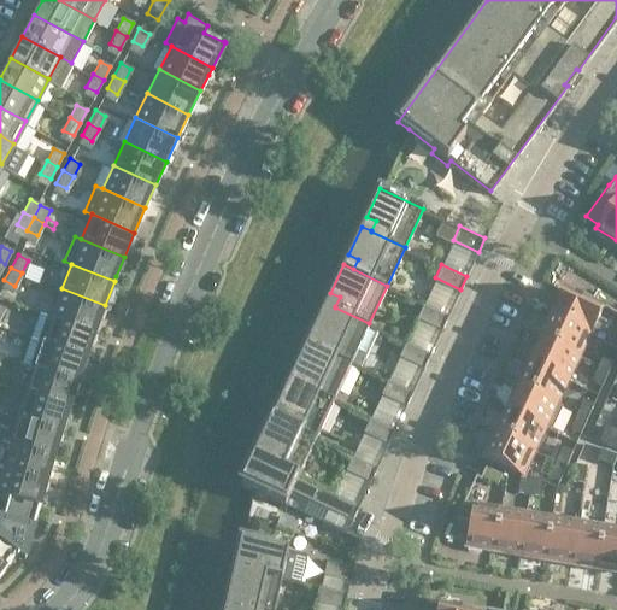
[(563,287),(552,311),(591,330),(604,300),(571,281),(568,288),(563,287)]
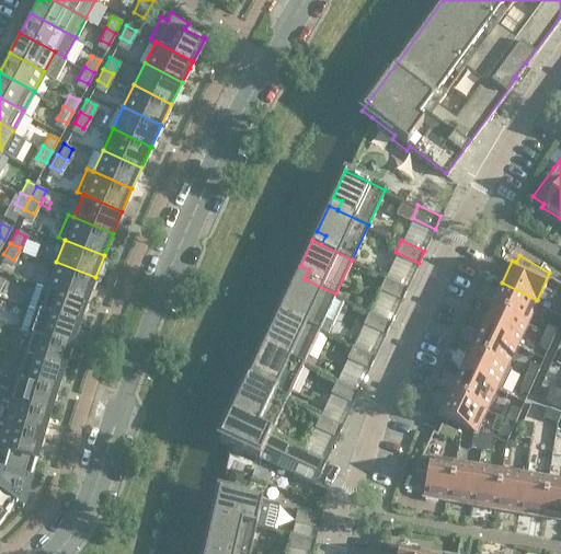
[(91,290),(95,277),(56,262),(47,285),(88,299),(91,290)]
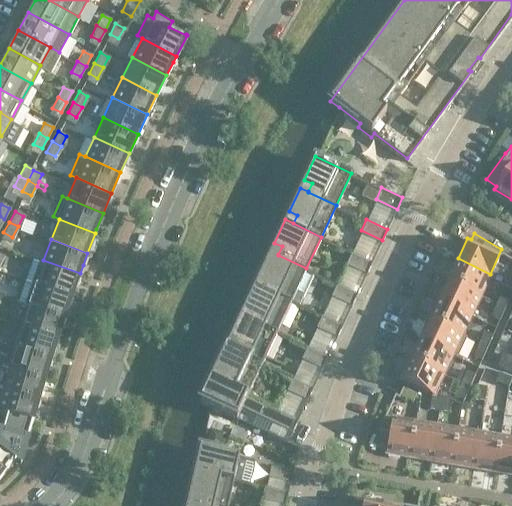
[(346,262),(367,272),(372,260),(352,250),(346,262)]
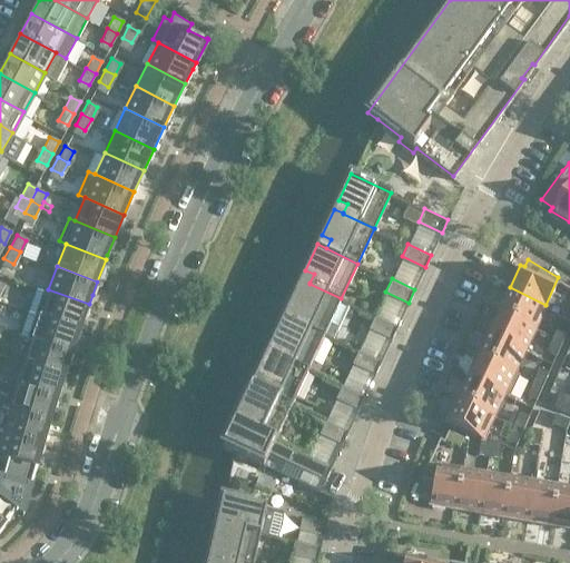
[(297,309),(293,318),(325,334),(341,298),(310,284),(310,283),(301,279),(288,305),(297,309)]
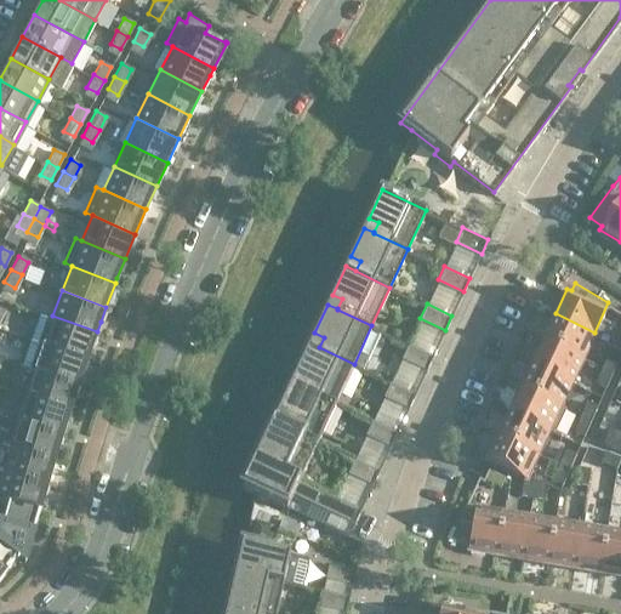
[(40,311),(32,336),(89,357),(97,331),(52,316),(40,311)]
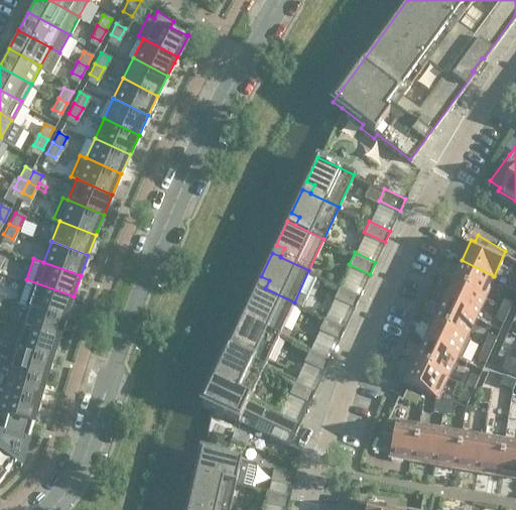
[(462,260),(452,280),(485,295),(494,276),(462,260)]
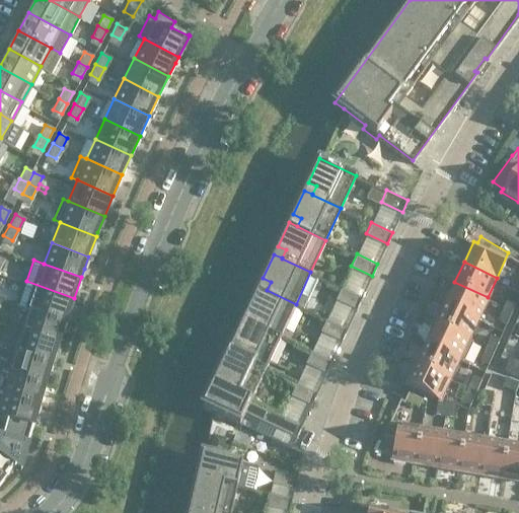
[(26,281),(19,301),(29,305),(67,318),(74,298),(26,281)]
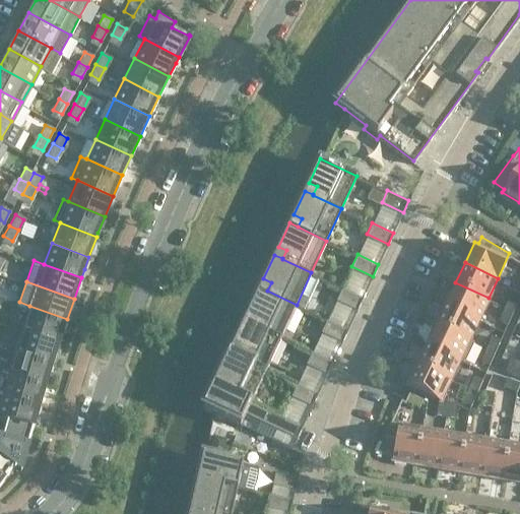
[(446,302),(479,318),(489,298),(455,282),(446,302)]
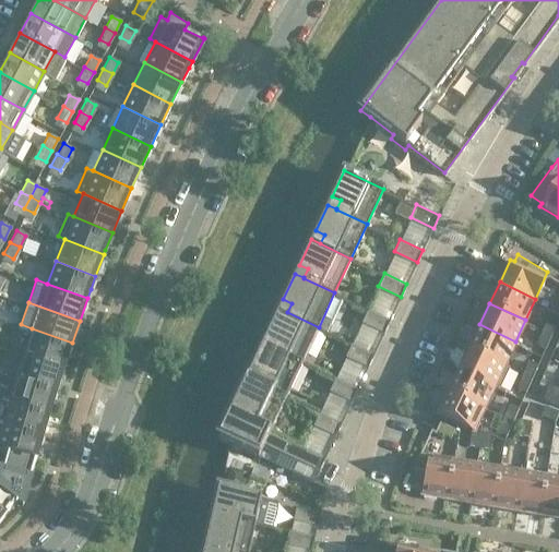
[(287,312),(280,308),(266,333),(275,337),(272,346),(271,347),(302,361),(319,327),(287,312)]
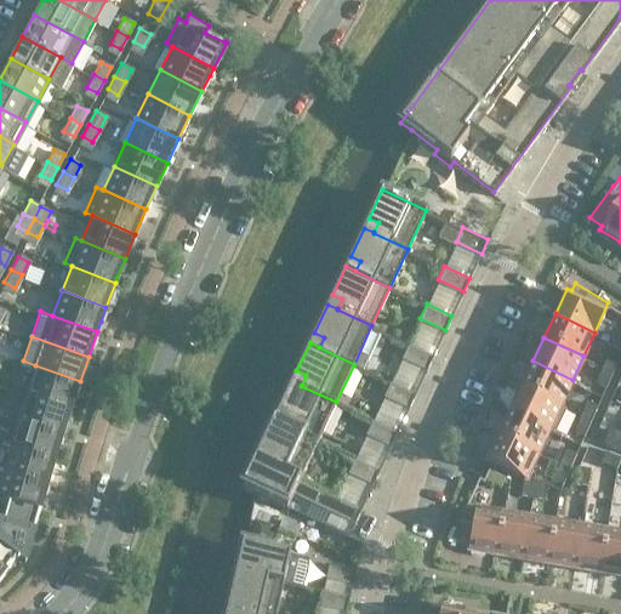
[(402,356),(427,368),(433,354),(409,342),(402,356)]
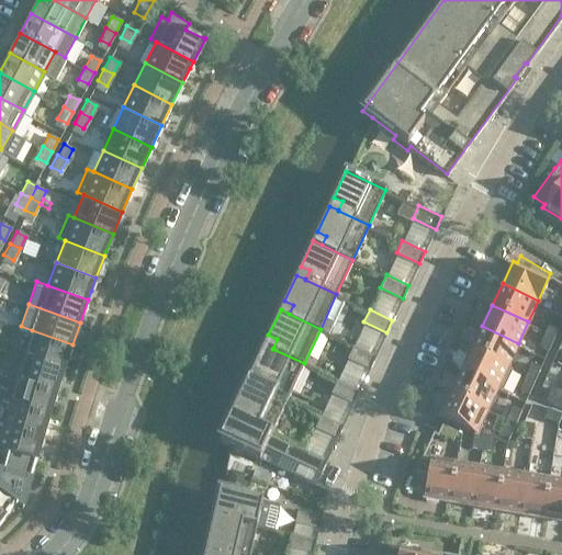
[(551,316),(544,329),(554,333),(561,320),(551,316)]
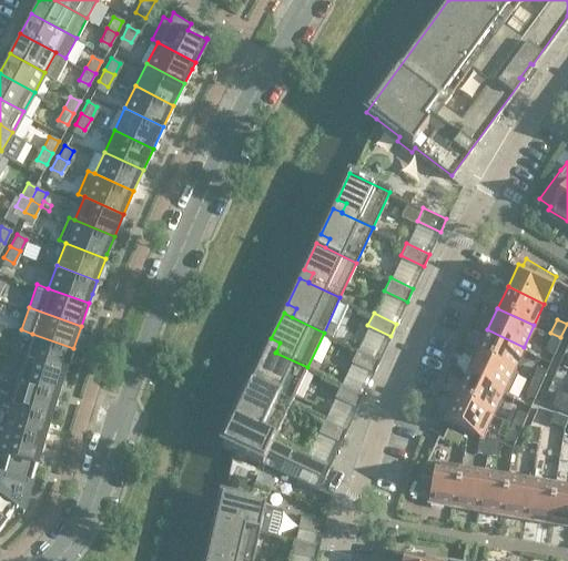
[(487,329),(477,352),(514,368),(524,347),(487,329)]
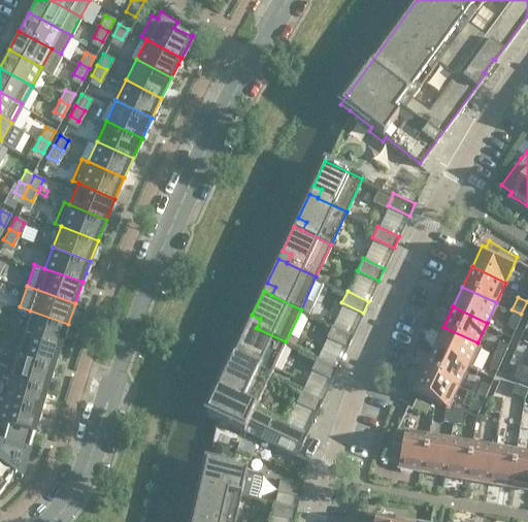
[(515,327),(521,314),(512,310),(505,323),(515,327)]
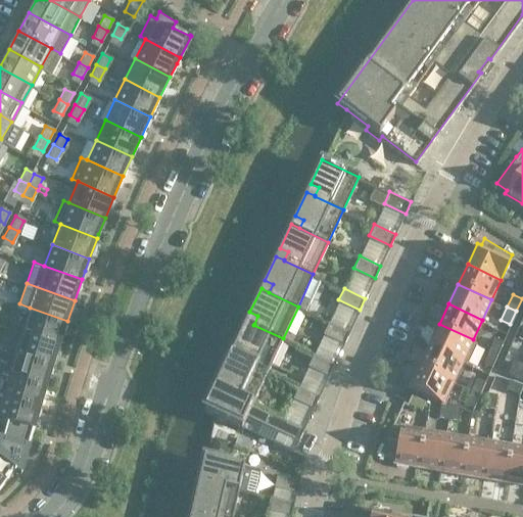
[(60,342),(67,321),(30,308),(22,329),(60,342)]
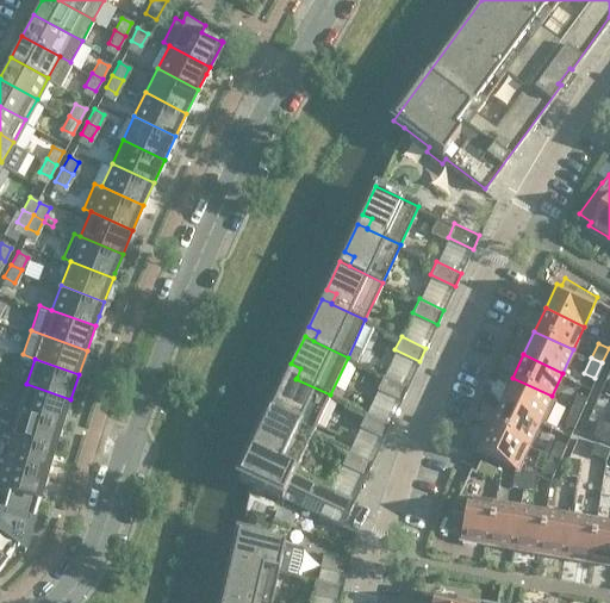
[(312,433),(330,395),(296,379),(297,378),(287,373),(274,402),(282,406),(279,416),(278,416),(312,433)]
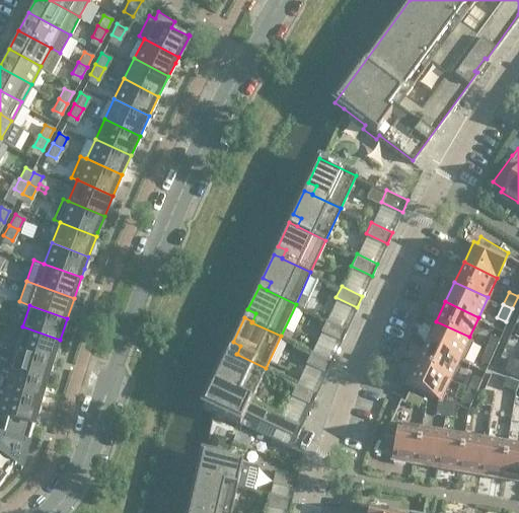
[(326,317),(326,318),(321,330),(342,340),(348,327),(326,317)]
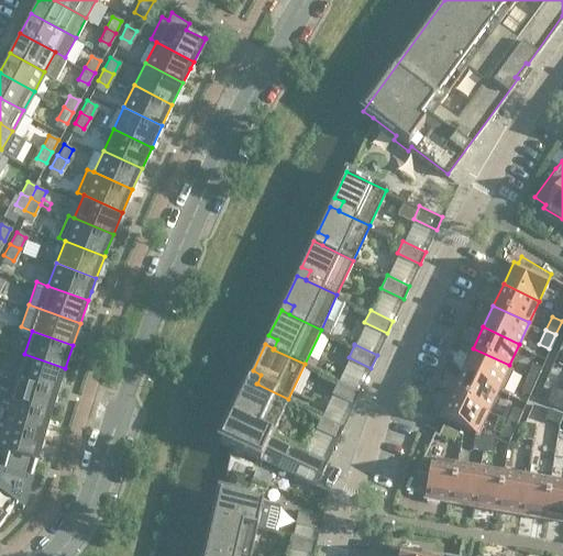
[(473,348),(463,369),(498,387),(503,389),(514,367),(509,365),(473,348)]
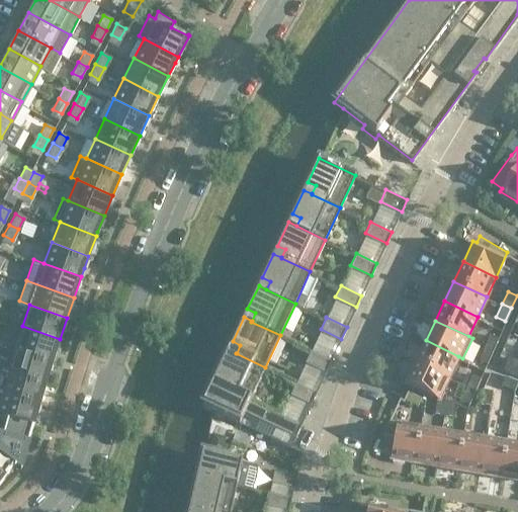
[(55,352),(60,339),(22,326),(15,347),(53,359),(55,352)]
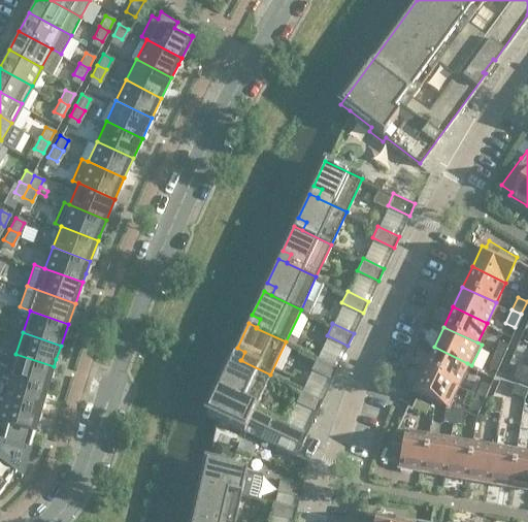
[(499,337),(494,351),(503,355),(508,341),(499,337)]
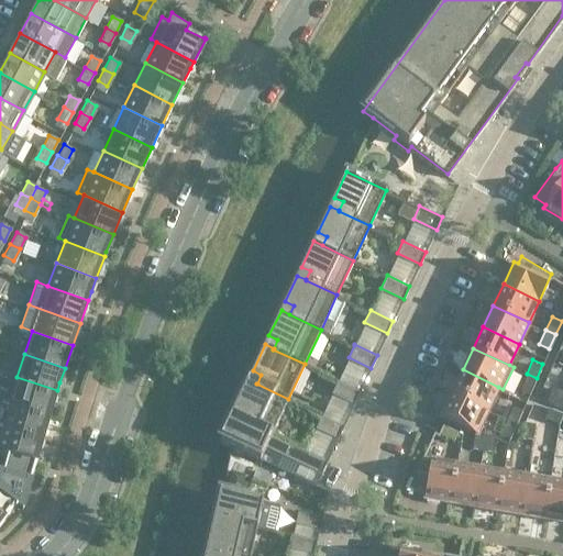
[(463,369),(452,391),(488,408),(498,387),(463,369)]
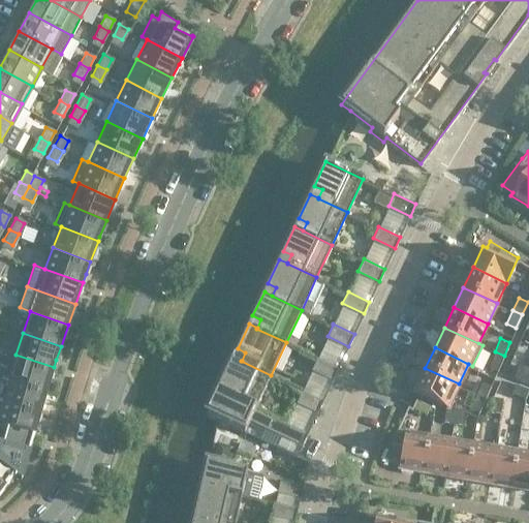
[(498,368),(504,356),(495,351),(489,364),(498,368)]
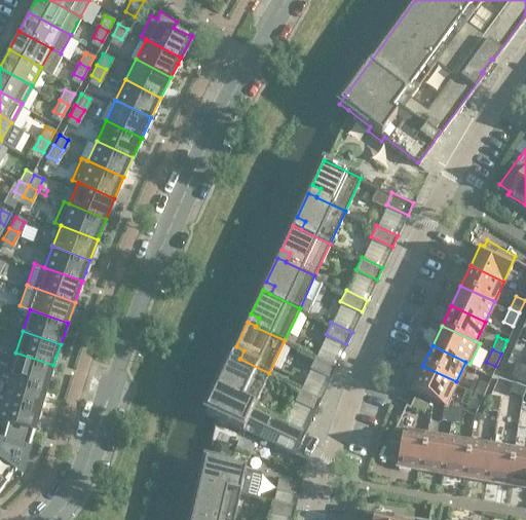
[(47,386),(53,365),(15,353),(8,374),(47,386)]
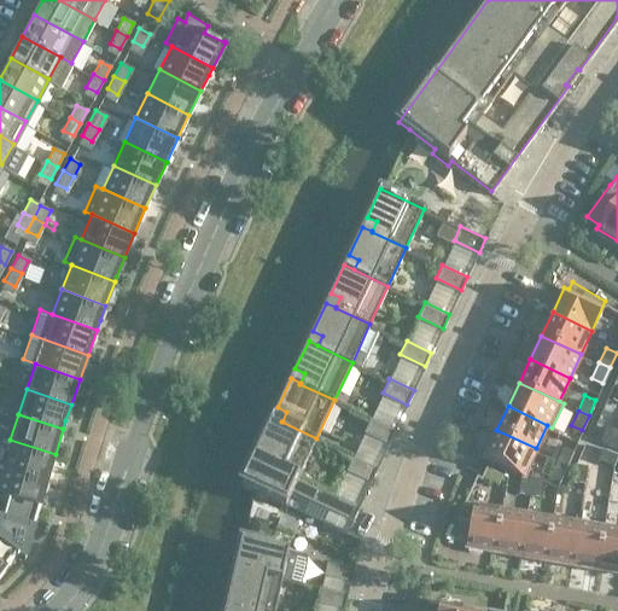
[(269,449),(264,459),(264,460),(298,476),(316,438),(281,422),(283,422),(273,417),(260,446),(269,449)]
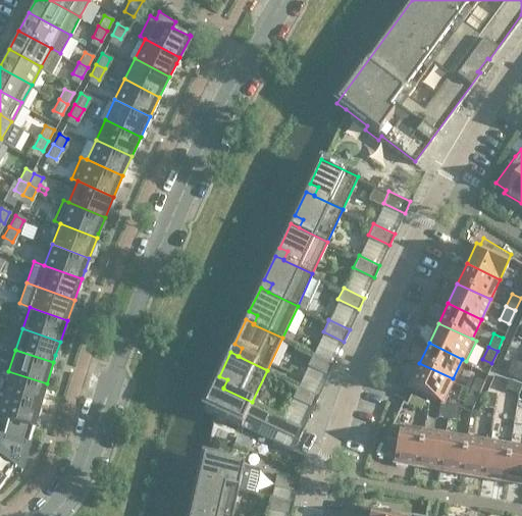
[(313,352),(308,363),(328,373),(334,362),(313,352)]
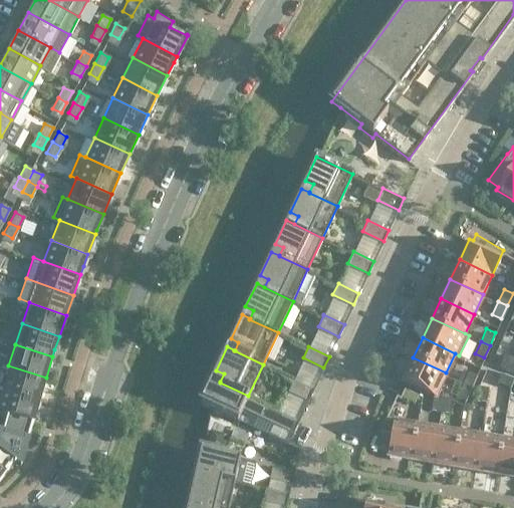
[(512,358),(503,354),(500,363),(508,367),(512,358)]
